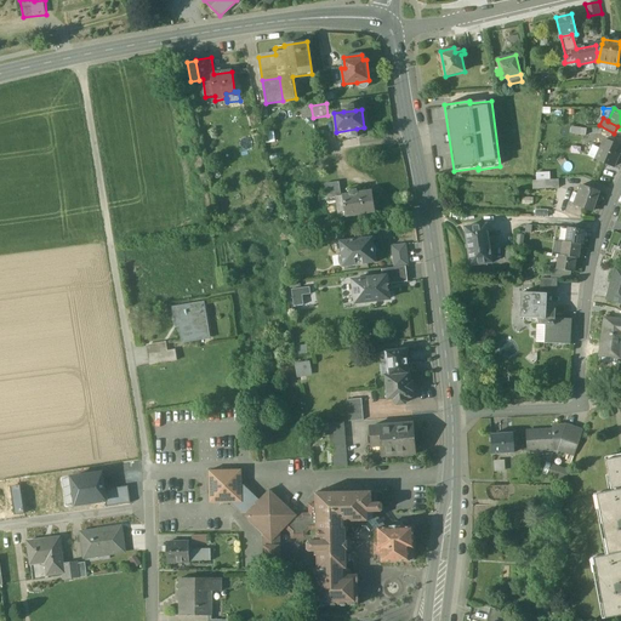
[(357,129),(346,131),(347,140),(358,137),(357,129)]
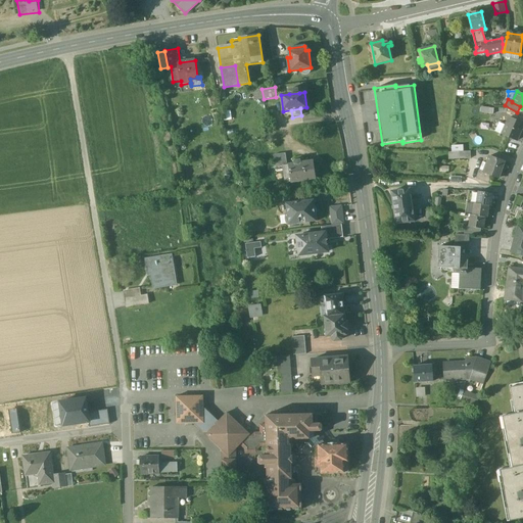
[(506,127),(502,135),(517,141),(522,127),(522,123),(510,117),(506,127)]
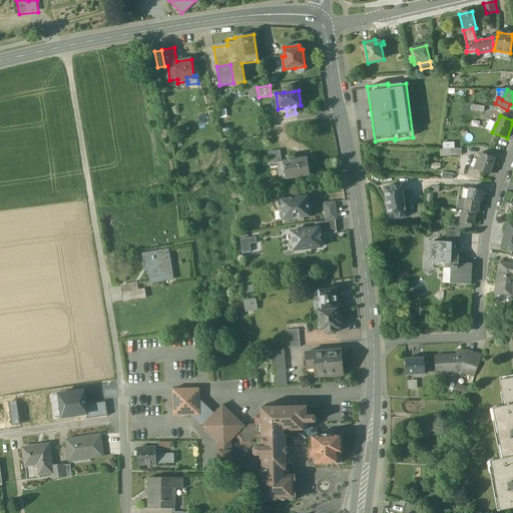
[(490,122),(486,129),(492,132),(496,124),(490,122)]
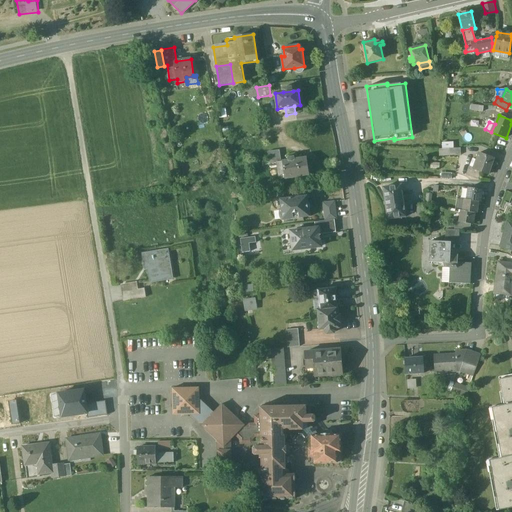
[(280,150),(269,152),(271,164),(277,163),(277,162),(281,162),(280,150)]
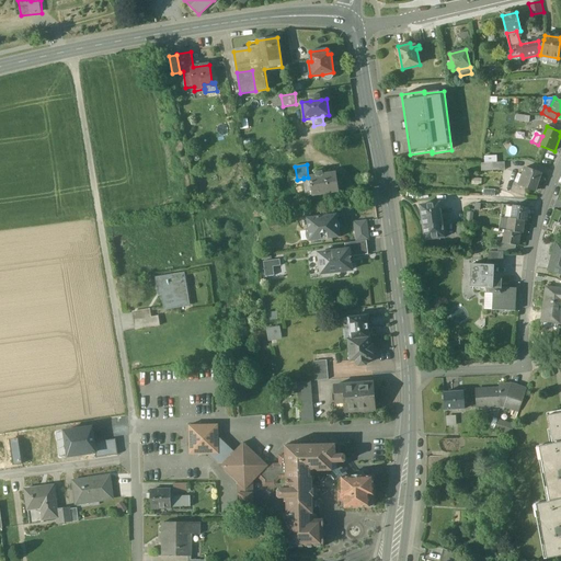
[(541,174),(525,168),(518,185),(527,189),(535,192),(537,186),(540,178),(541,174)]
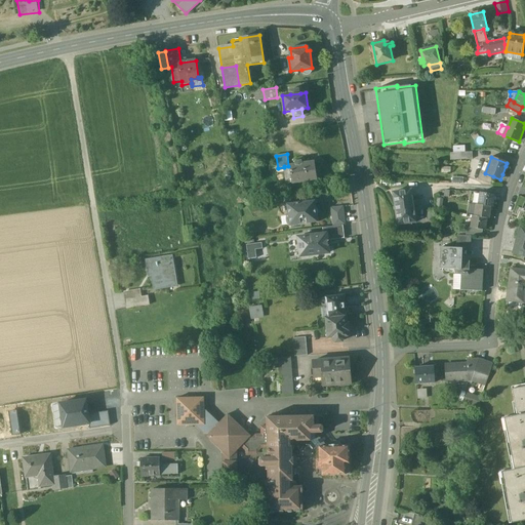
[(301,161),(296,162),(296,164),(288,166),(284,166),(284,167),(287,184),(322,178),(321,167),(316,168),(315,162),(303,164),(301,161)]
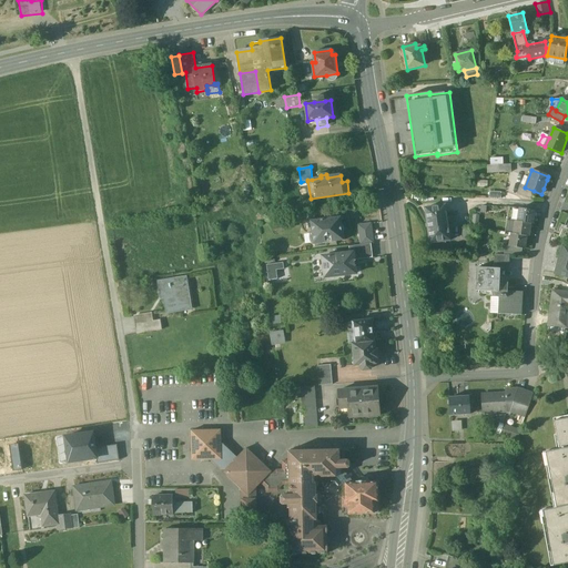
[(525,188),(521,186),(518,195),(530,200),(534,191),(525,188)]
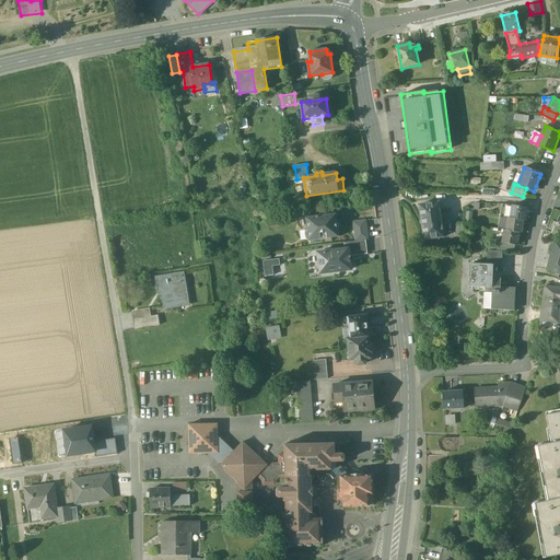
[(440,202),(420,206),(424,241),(445,237),(440,202)]
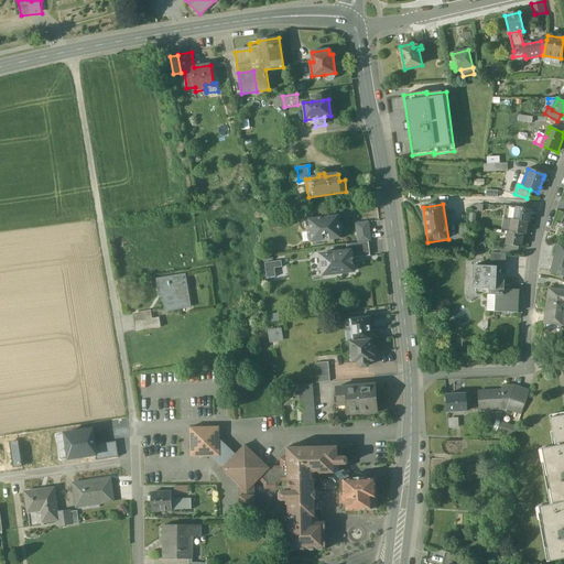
[(517,207),(506,206),(503,218),(514,219),(517,207)]
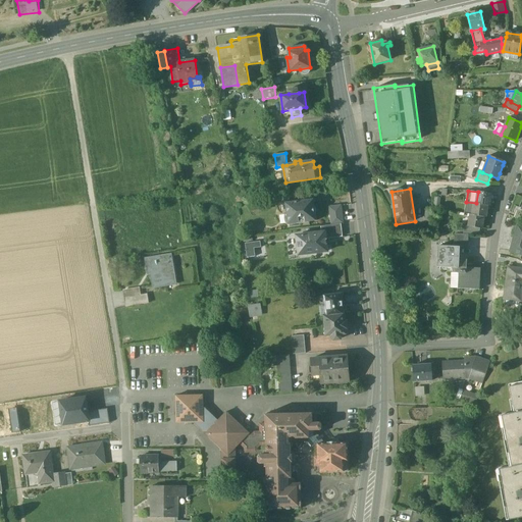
[(492,194),(478,192),(476,203),(476,204),(488,206),(490,206),(492,194)]
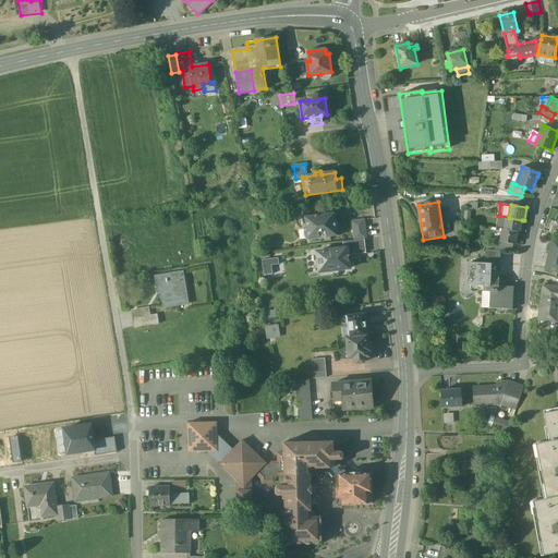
[(336,217),(320,219),(319,215),(305,217),(308,240),(339,237),(338,229),(338,227),(338,225),(338,222),(337,220),(336,217)]
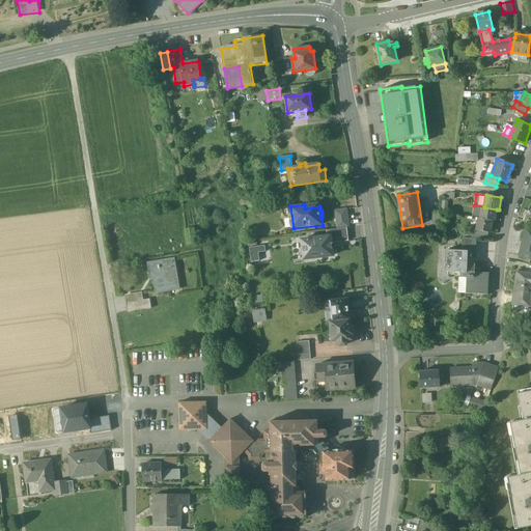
[(484,207),(482,206),(480,218),(493,221),(495,221),(497,210),(484,207)]
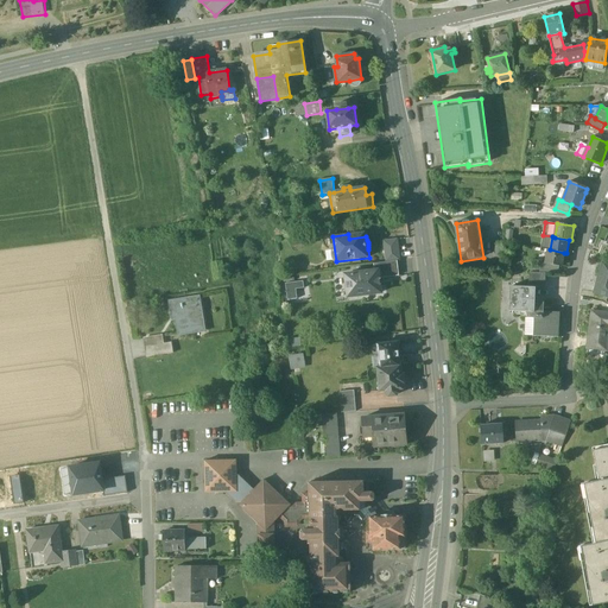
[(398,239),(384,241),(386,263),(398,260),(400,260),(398,239)]
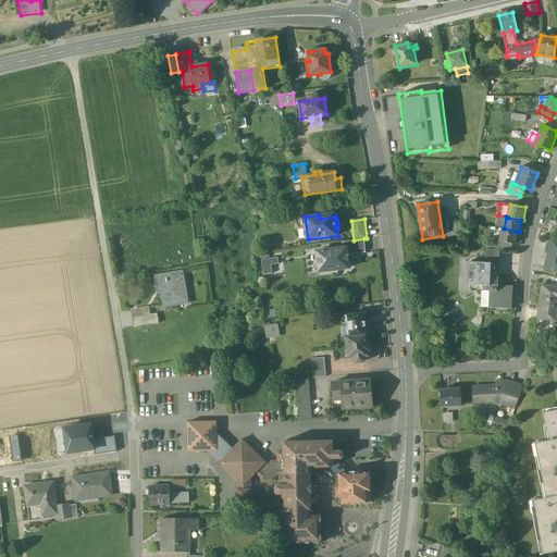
[(504,229),(502,229),(499,242),(515,244),(517,232),(504,229)]
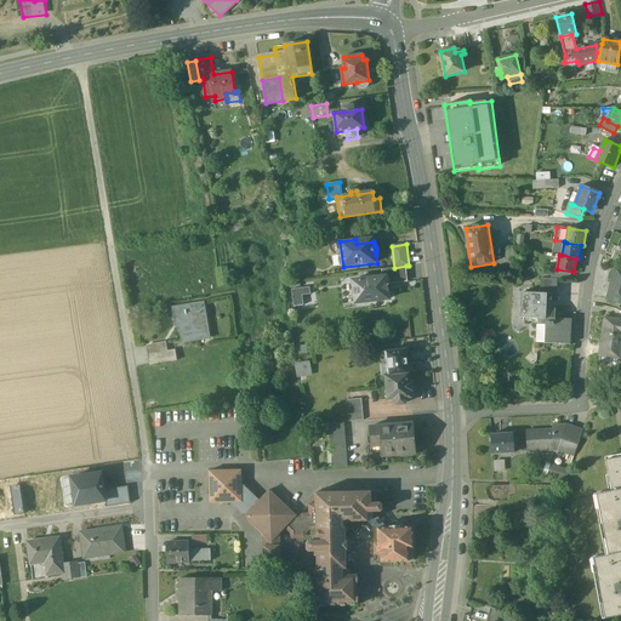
[(394,268),(382,269),(383,277),(387,277),(388,284),(408,281),(406,266),(394,268)]
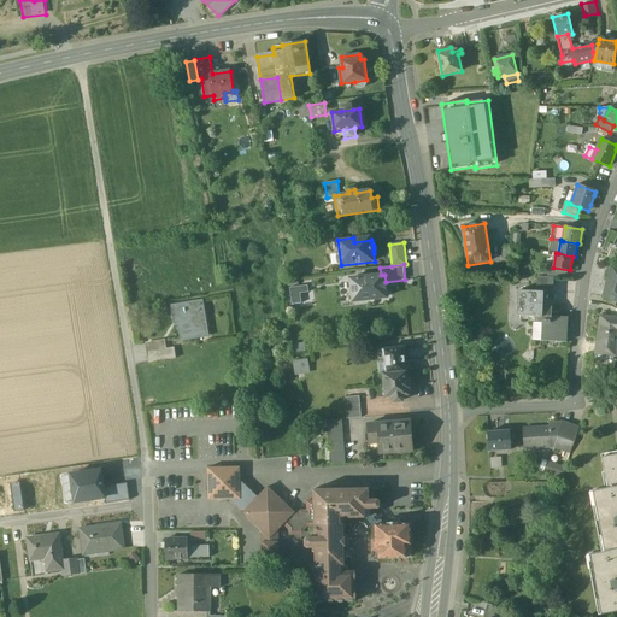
[(225,266),(216,269),(219,283),(228,282),(225,266)]
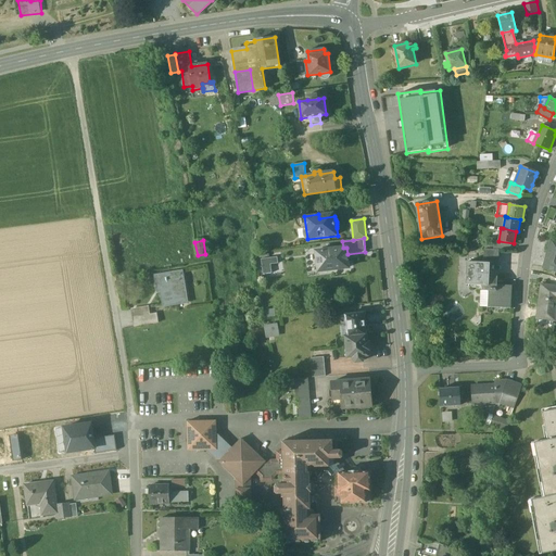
[(555,241),(552,240),(546,260),(543,268),(555,272),(555,241)]
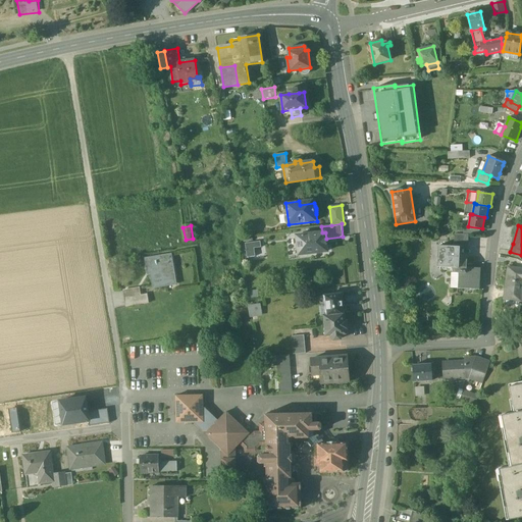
[(322,232),(297,236),(298,242),(297,242),(298,249),(299,249),(299,255),(327,251),(326,245),(327,245),(326,239),(325,232),(322,232)]
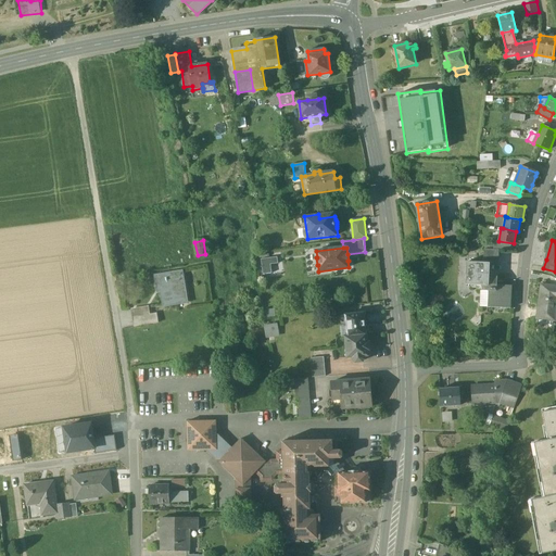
[(500,250),(484,250),(484,263),(491,263),(491,264),(498,264),(500,250)]
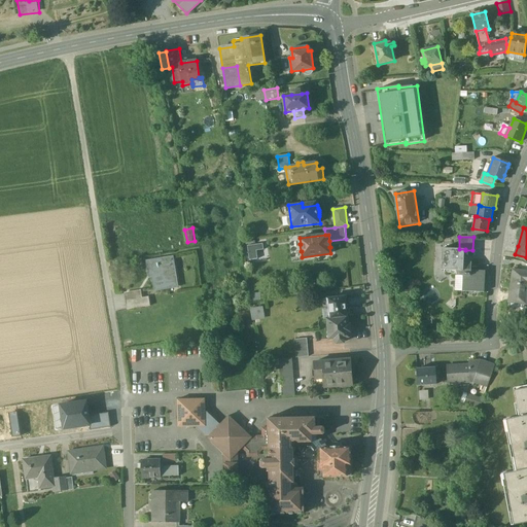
[(248,247),(250,260),(258,259),(257,252),(265,251),(264,245),(248,247)]
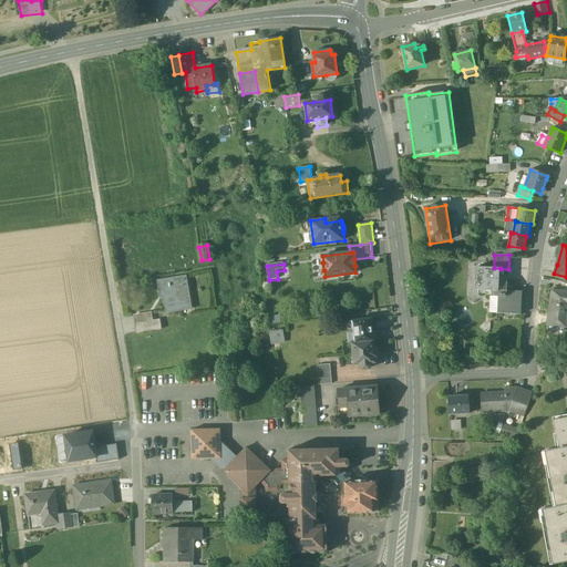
[(507,282),(500,282),(501,269),(501,268),(494,268),(477,267),(476,290),(492,291),(493,297),(498,297),(497,313),(522,315),(523,291),(508,290),(507,290),(507,282)]
